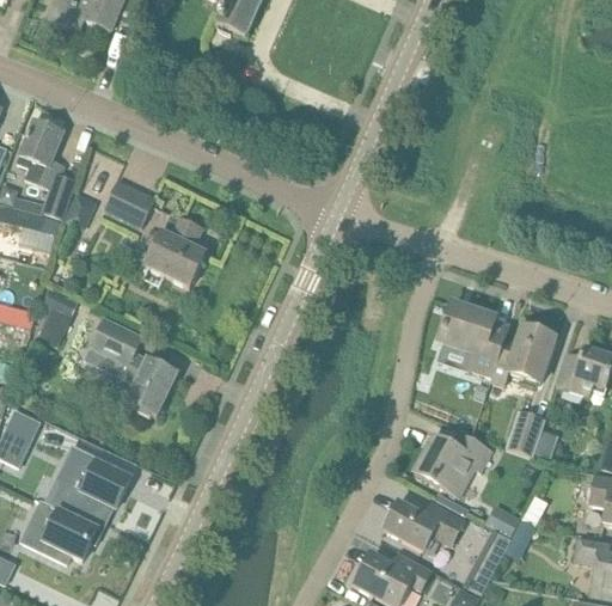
[(54,0),(47,18),(80,31),(84,22),(110,32),(116,18),(129,23),(129,25),(130,25),(139,2),(140,0),(54,0)]
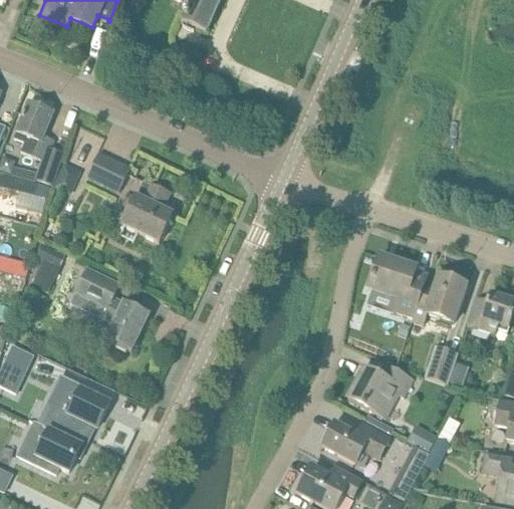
[(189,0),(181,20),(206,31),(220,0),(189,0)]
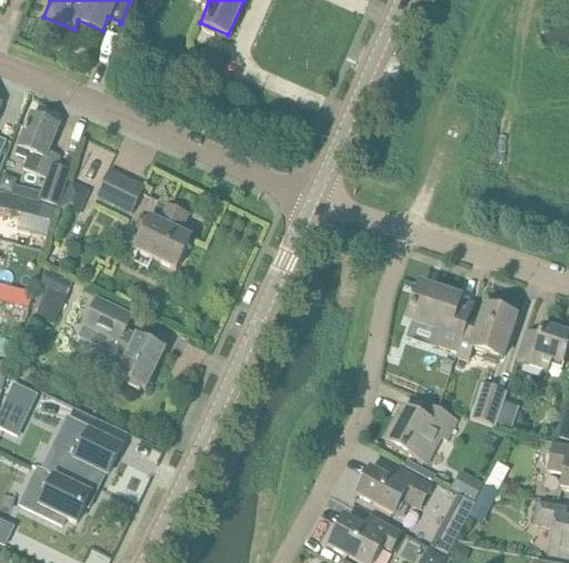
[(26,14),(20,28),(30,31),(36,18),(26,14)]
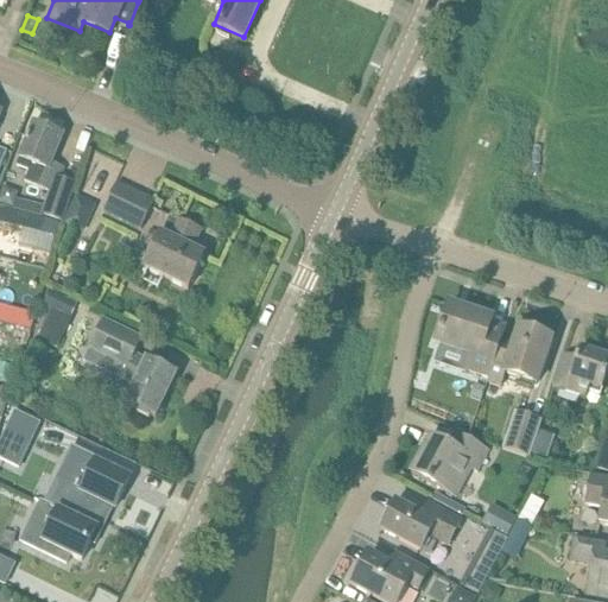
[(14,202),(13,206),(27,209),(27,207),(40,211),(40,210),(59,217),(65,203),(75,181),(59,175),(63,165),(50,159),(62,132),(33,120),(17,162),(29,166),(24,177),(50,188),(44,202),(17,194),(14,202)]
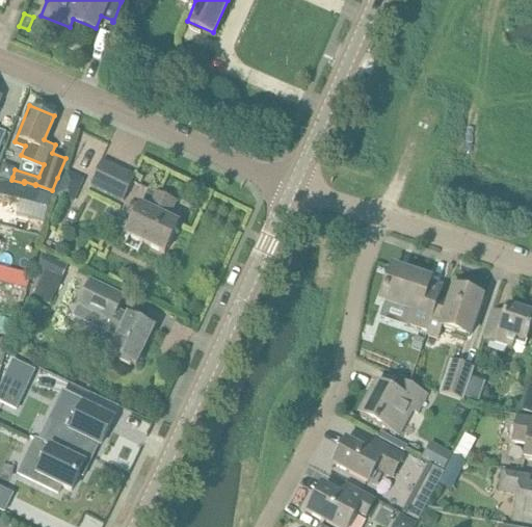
[(102,157),(92,176),(90,181),(124,198),(135,173),(102,157)]
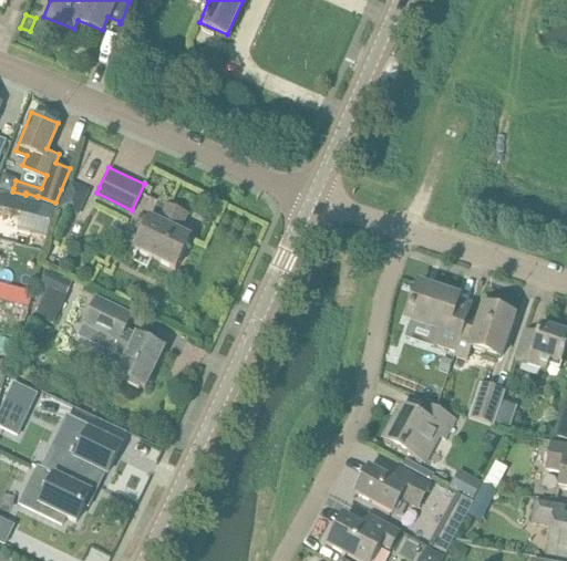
[(2,169),(0,176),(0,185),(12,189),(17,175),(2,169)]
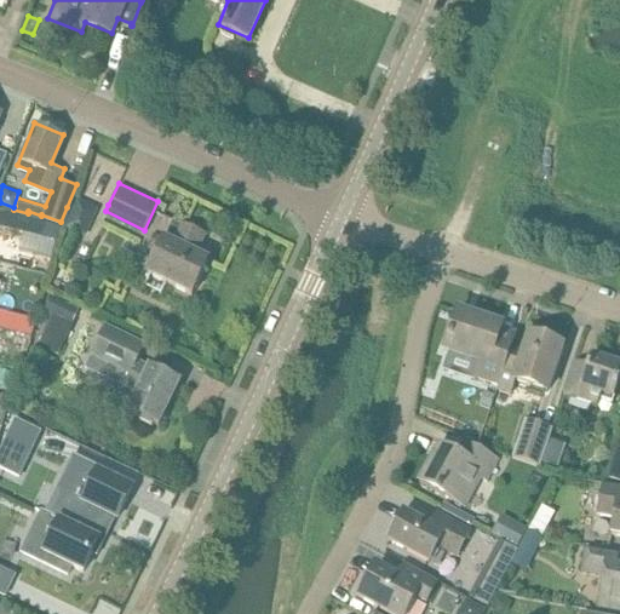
[(74,202),(67,222),(82,228),(90,208),(74,202)]
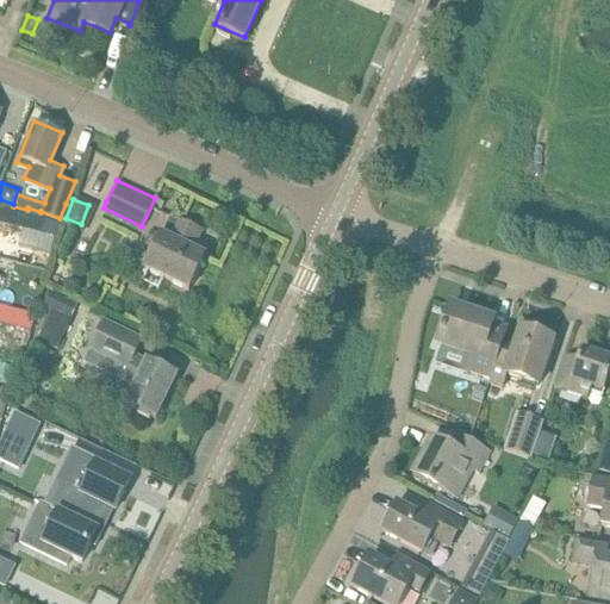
[(0,201),(0,219),(23,225),(27,226),(35,229),(42,230),(47,215),(31,211),(27,210),(13,206),(0,201)]
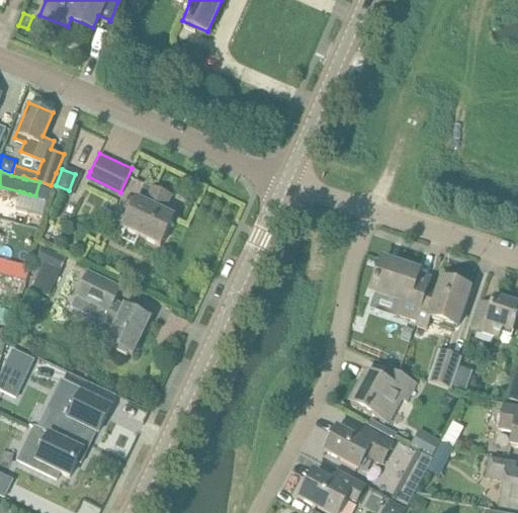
[(122,225),(160,243),(174,214),(163,208),(171,192),(153,184),(145,180),(137,196),(137,195),(122,225)]
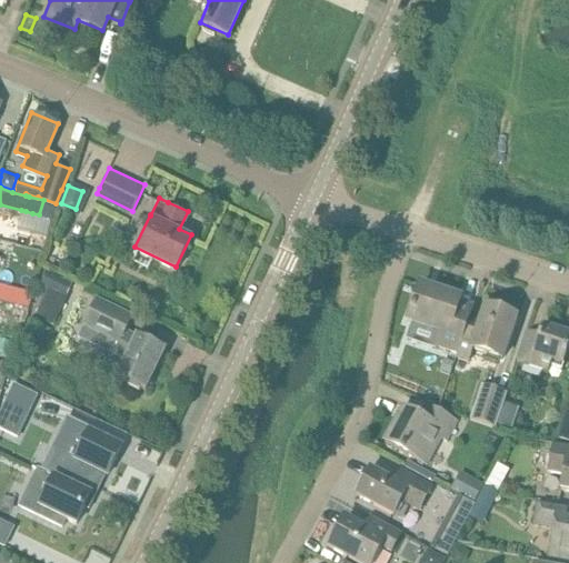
[(79,281),(47,265),(41,275),(60,285),(59,287),(73,293),(79,281)]
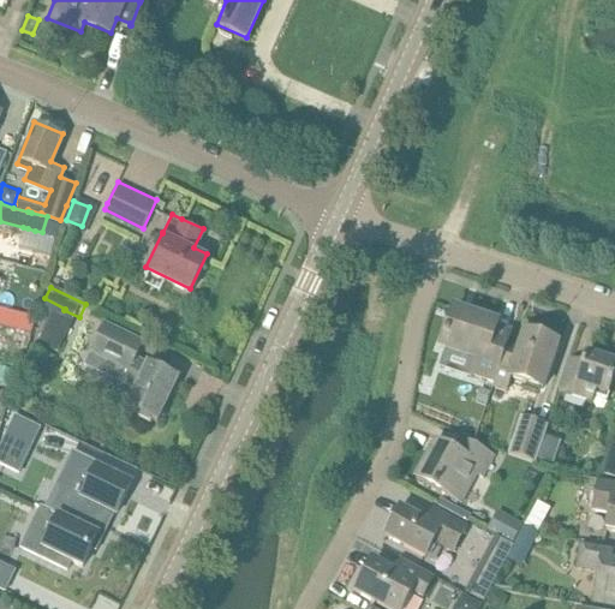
[(494,377),(505,348),(511,327),(509,327),(509,328),(496,323),(497,318),(454,304),(441,344),(477,356),(472,370),(494,377)]
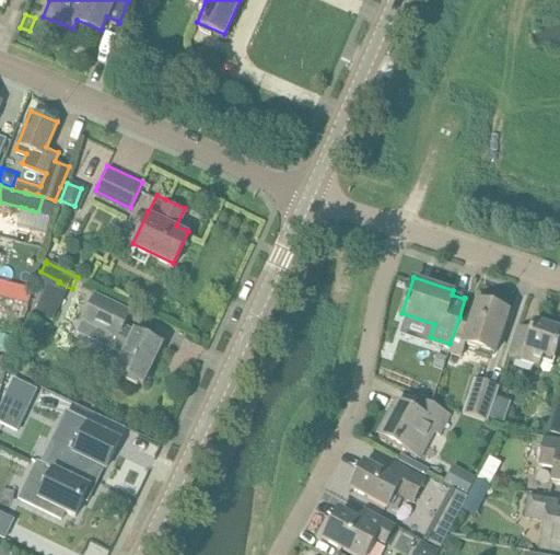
[(0,291),(22,297),(19,309),(25,311),(31,287),(0,279),(0,291)]
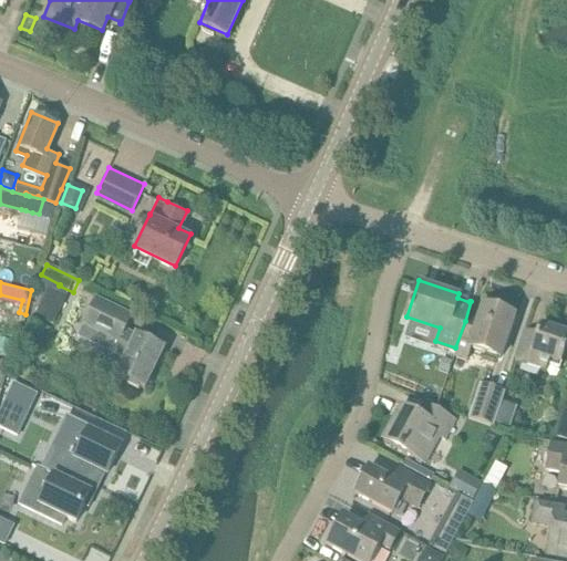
[(117,373),(125,376),(145,385),(165,344),(136,331),(136,332),(125,328),(133,312),(113,303),(94,294),(83,321),(120,338),(114,351),(125,355),(117,373)]
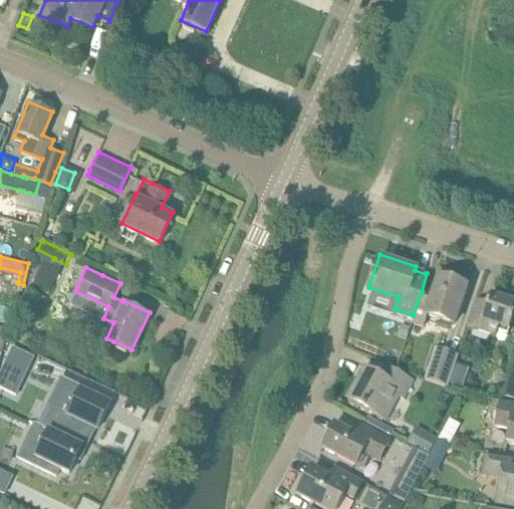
[(413,315),(412,319),(424,323),(428,312),(453,321),(466,283),(439,274),(432,294),(422,291),(413,315)]
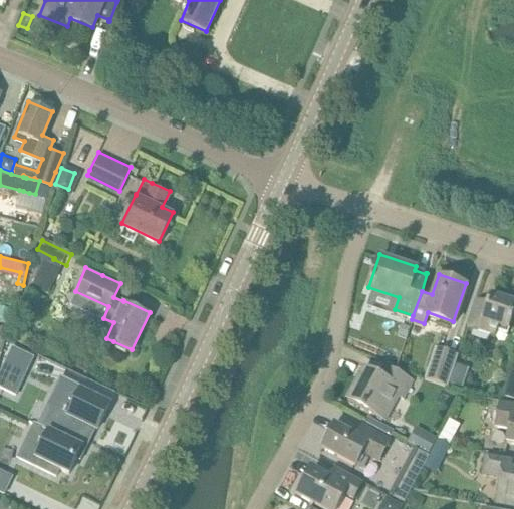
[(513,298),(490,291),(487,299),(477,296),(468,324),(494,332),(497,322),(509,326),(513,310),(513,298)]
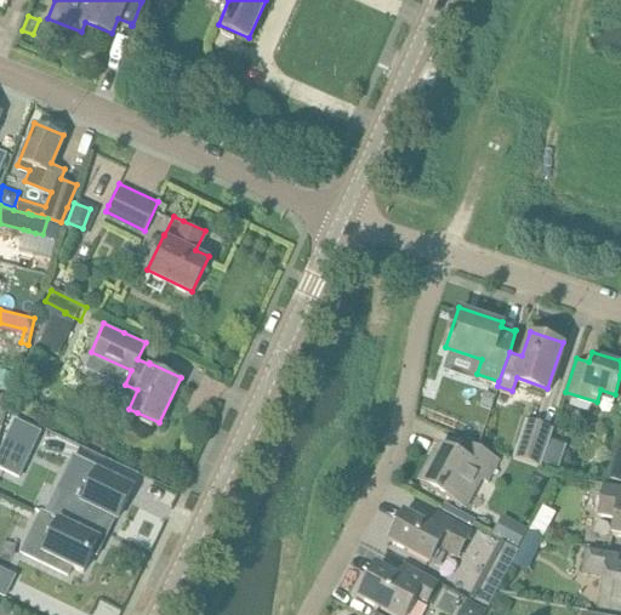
[(469,432),(482,423),(473,411),(461,420),(469,432)]
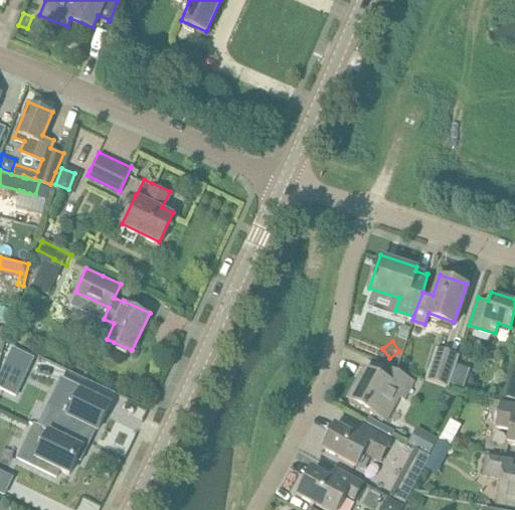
[(449,384),(450,380),(459,353),(436,345),(425,377),(449,384)]
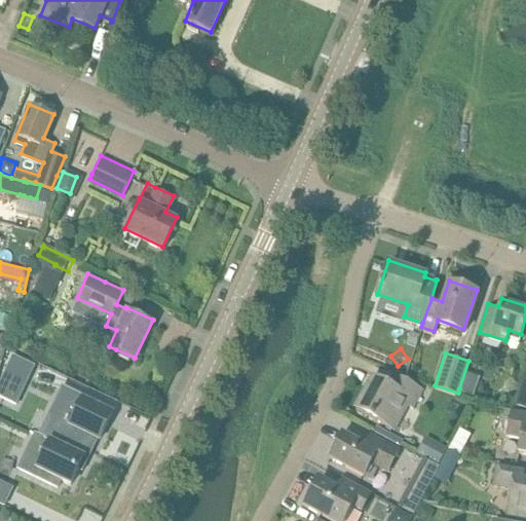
[(34,364),(13,354),(0,380),(0,394),(15,401),(34,364)]
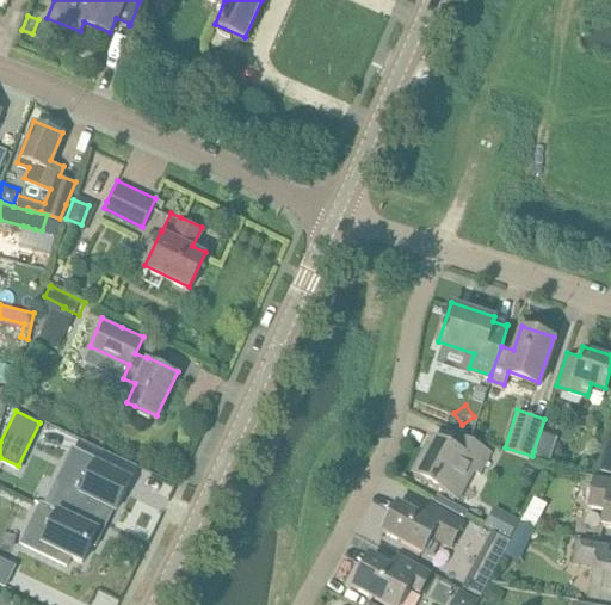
[(544,419),(534,451),(550,457),(557,433),(551,432),(554,421),(544,419)]
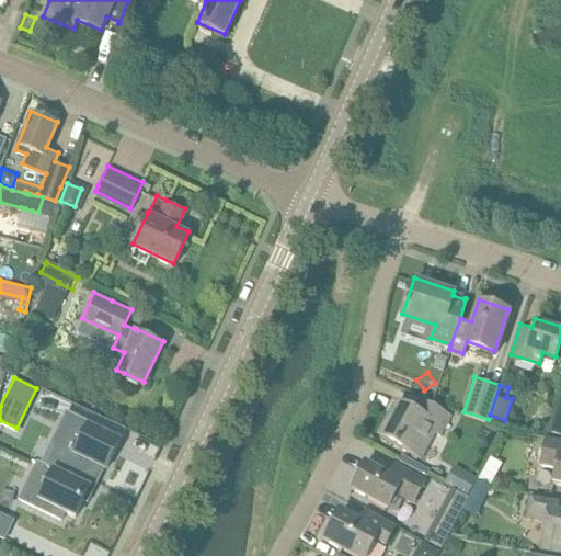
[(379,433),(399,443),(420,455),(434,429),(439,431),(449,412),(423,398),(416,409),(397,399),(379,433)]
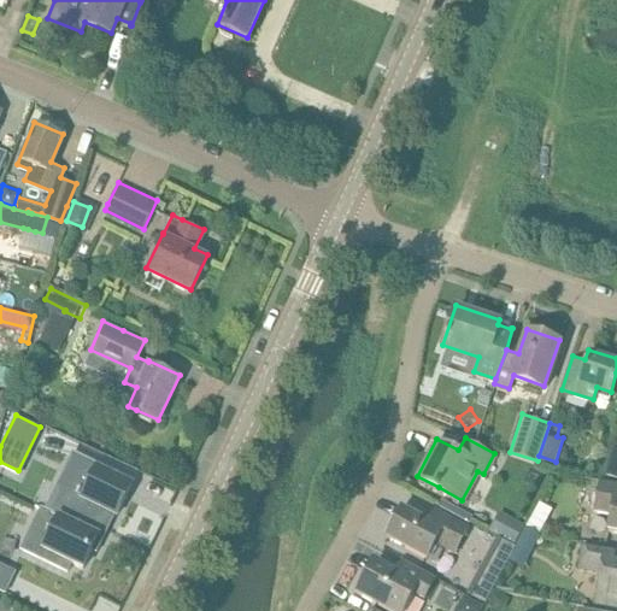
[(616,462),(607,459),(604,474),(616,477),(616,462)]
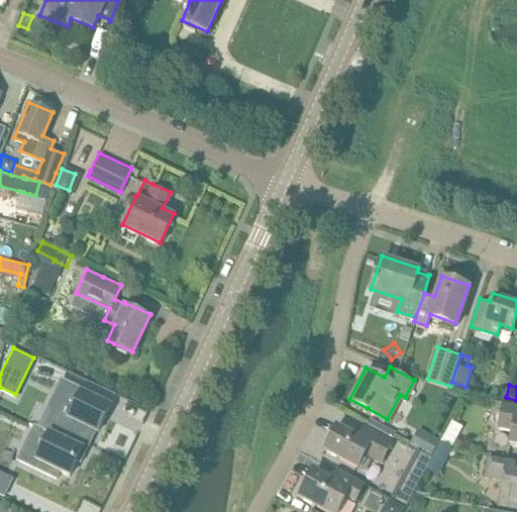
[(19,457),(52,474),(56,476),(59,469),(69,473),(80,449),(84,451),(108,401),(90,393),(85,390),(67,427),(65,426),(60,436),(49,431),(42,445),(28,438),(19,457)]
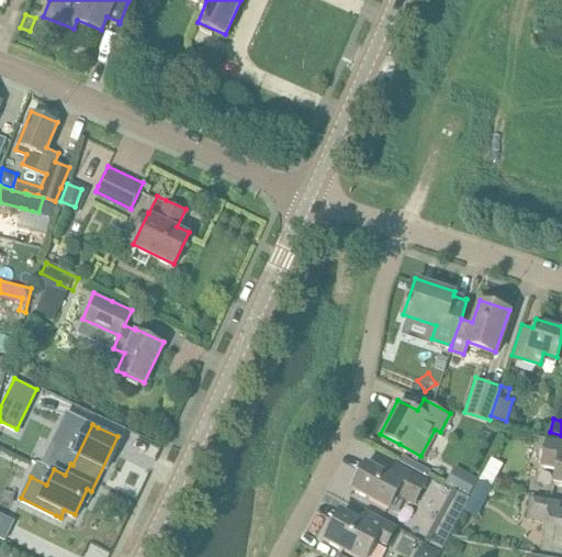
[(561,438),(546,436),(541,463),(555,465),(553,482),(561,483),(561,438)]
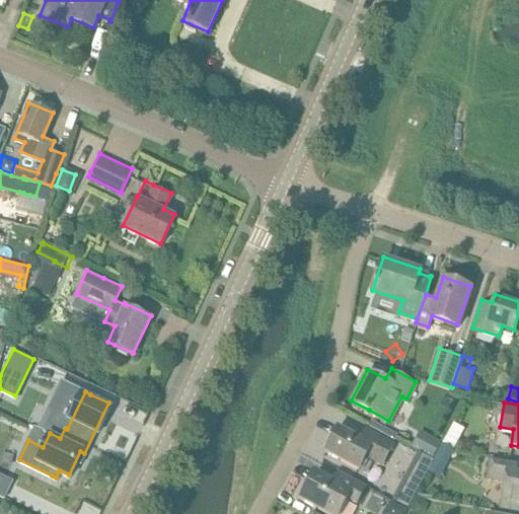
[(324,448),(343,458),(358,467),(366,454),(380,462),(393,441),(384,436),(367,426),(361,437),(338,425),(324,448)]
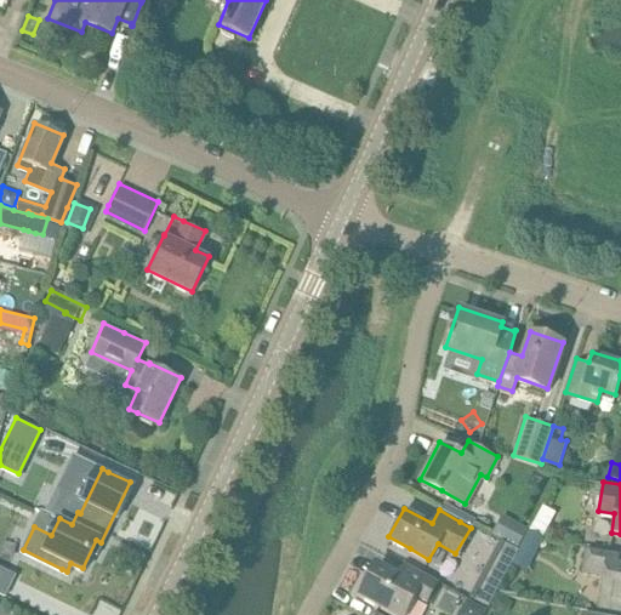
[(517,545),(528,527),(502,512),(491,530),(517,545)]
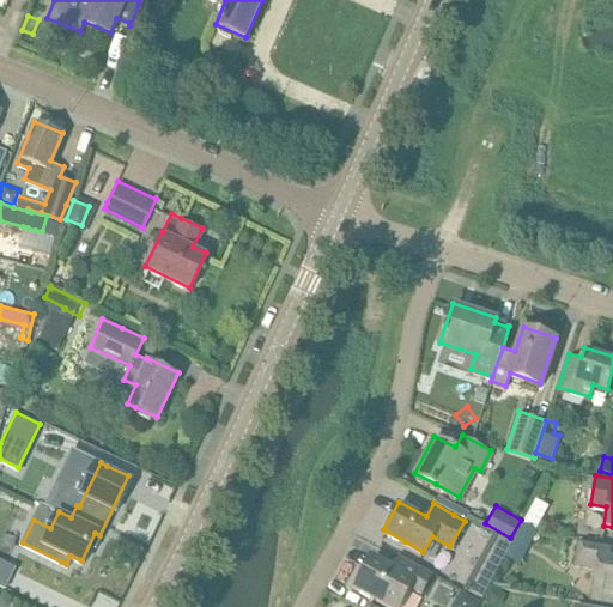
[(486,544),(505,554),(513,540),(479,521),(474,529),(490,538),(486,544)]
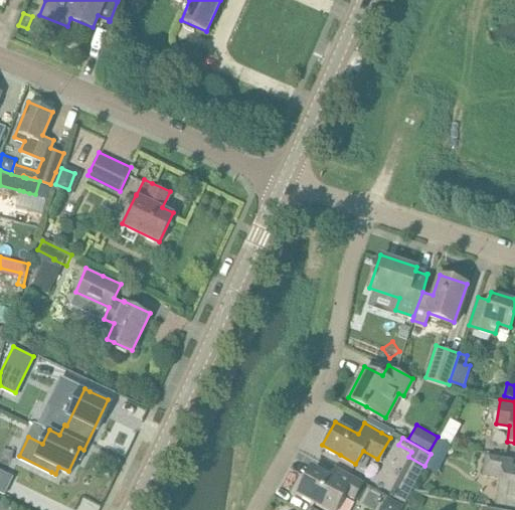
[(494,501),(498,501),(514,504),(514,466),(511,466),(513,459),(485,454),(482,472),(499,475),(494,501)]
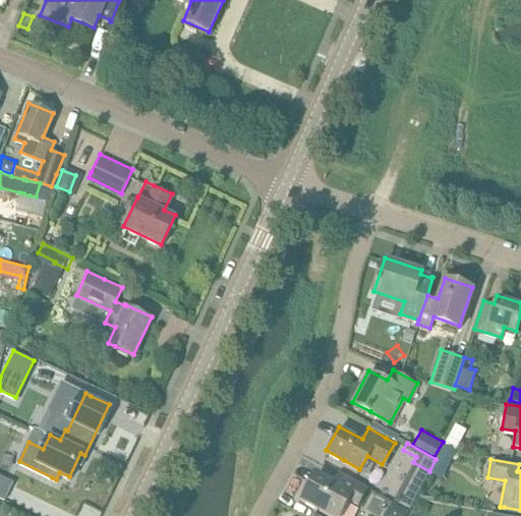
[(300,498),(319,507),(335,515),(339,515),(349,498),(357,503),(366,484),(340,470),(334,480),(319,472),(312,482),(309,480),(300,498)]
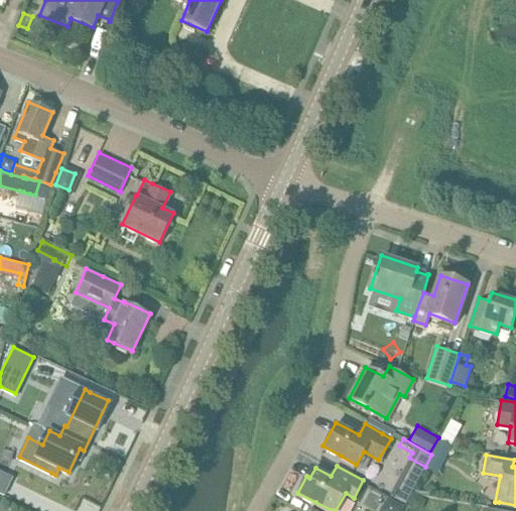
[(12,476),(0,470),(0,491),(4,493),(12,476)]
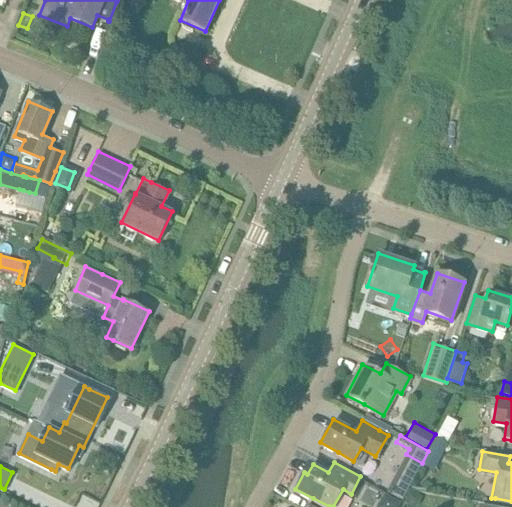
[(385,491),(376,506),(396,506),(401,499),(385,491)]
